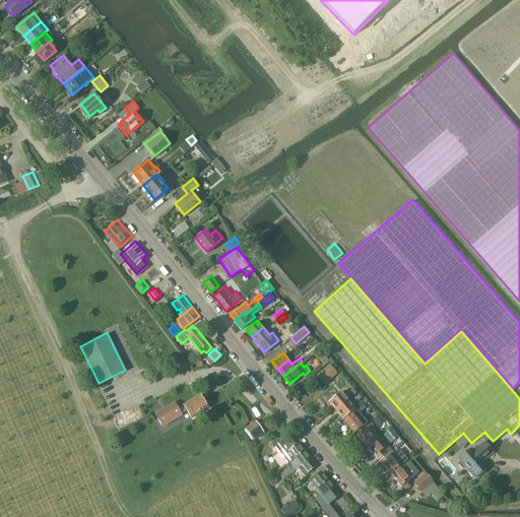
[(297,390),(306,384),(302,379),(293,385),(297,390)]
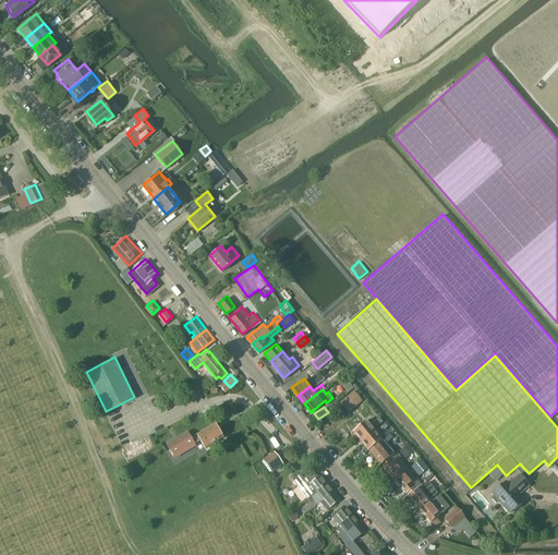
[(361,439),(374,427),(365,419),(352,430),(361,439)]
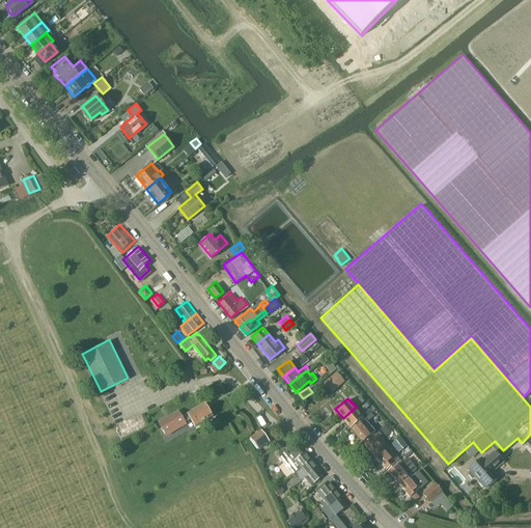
[(185,420),(190,416),(195,424),(212,414),(204,401),(183,415),(178,409),(158,421),(166,435),(187,422),(185,420)]
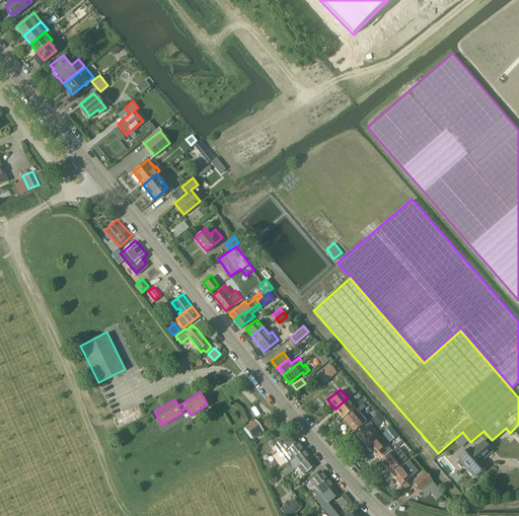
[(342,416),(354,406),(348,397),(336,409),(342,416)]
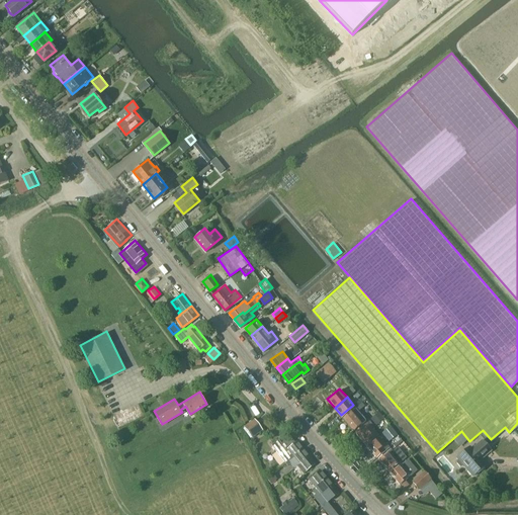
[(365,419),(357,410),(364,405),(361,401),(357,405),(355,407),(354,406),(342,417),(353,429),(365,419)]
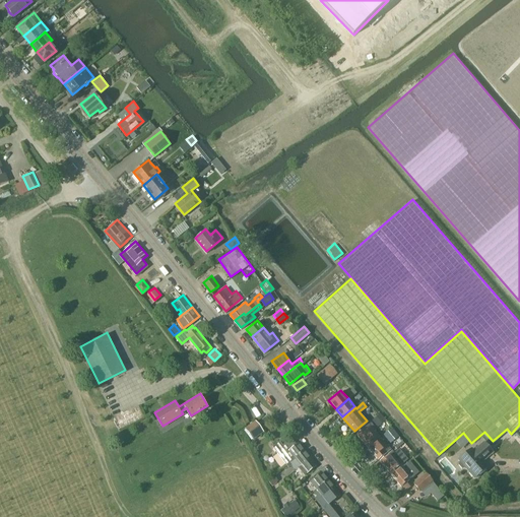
[(121,428),(144,416),(138,404),(115,416),(121,428)]
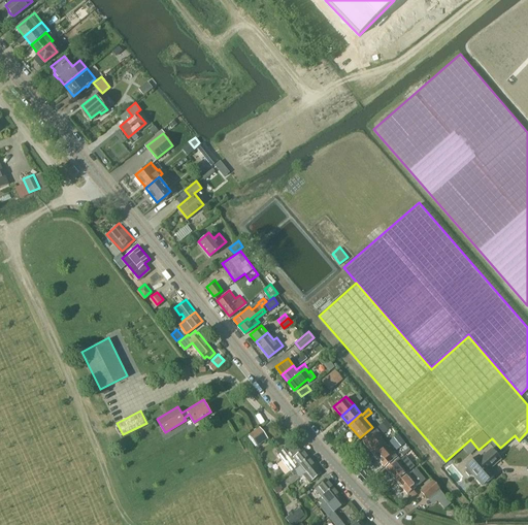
[(386,418),(377,425),(383,431),(391,424),(386,418)]
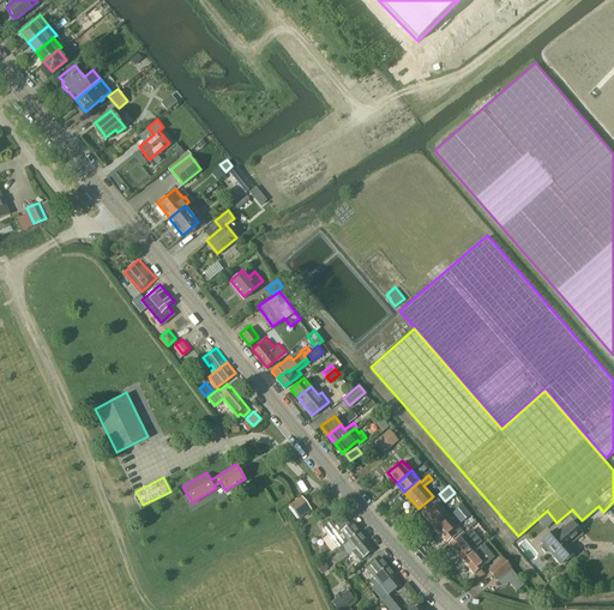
[(299,515),(311,507),(302,495),(290,503),(299,515)]
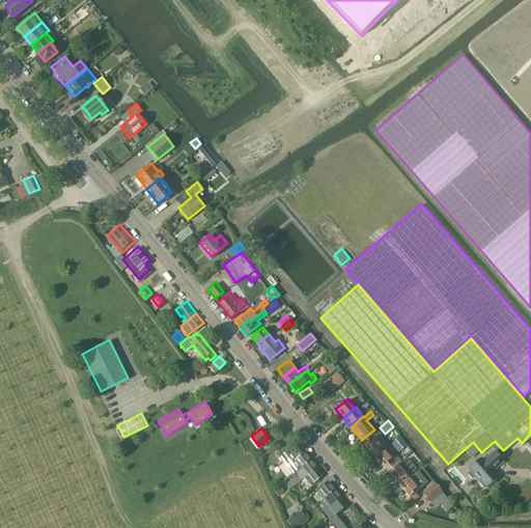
[(387,444),(376,431),(364,442),(374,454),(387,444)]
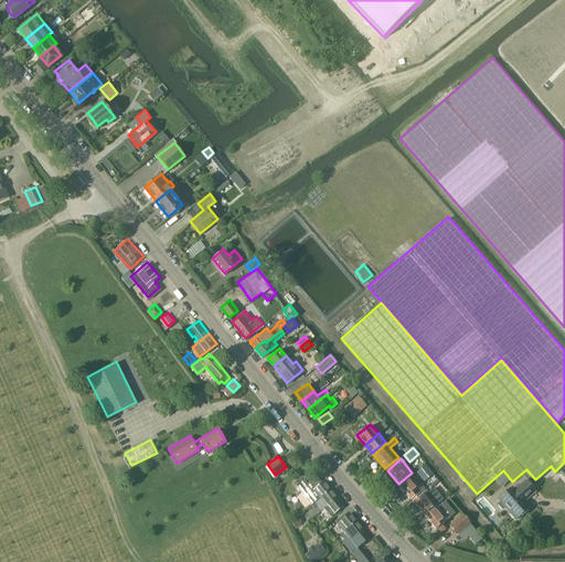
[(425,463),(416,470),(424,479),(433,473),(425,463)]
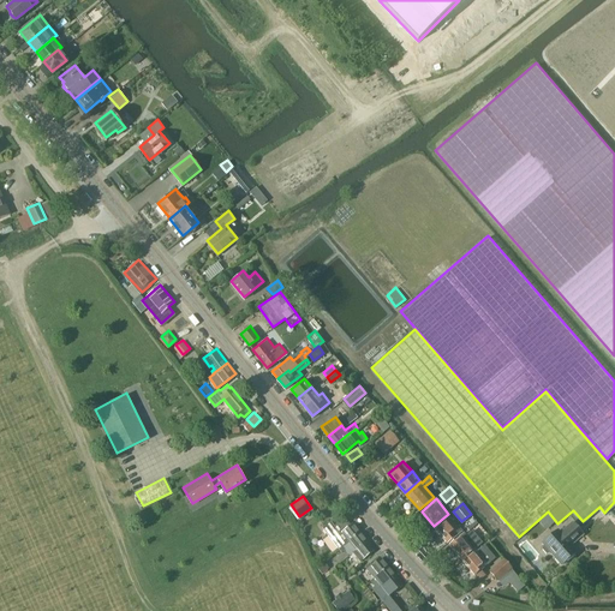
[(461,528),(448,514),(434,526),(447,541),(461,528)]
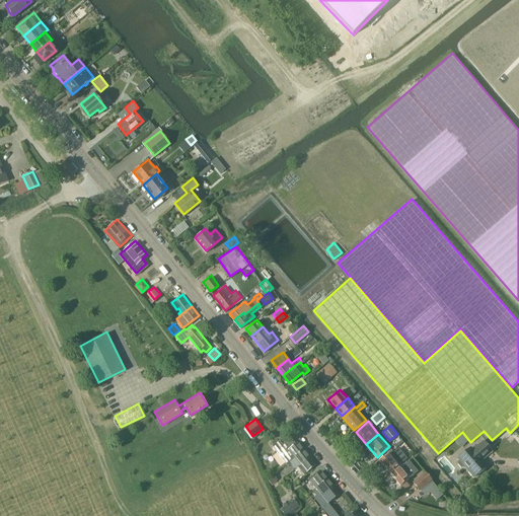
[(283,444),(279,439),(273,444),(286,462),(303,448),(297,441),(286,450),(283,445),(283,444)]
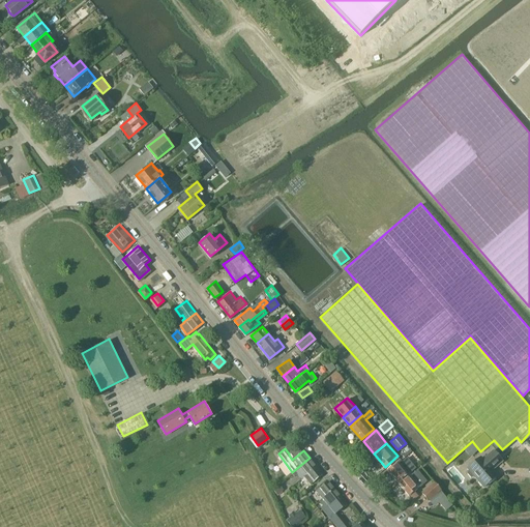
[(491,467),(494,464),(495,465),(502,459),(493,449),(482,458),(480,456),(468,466),(469,468),(468,469),(467,472),(471,476),(473,475),(474,474),(483,485),(497,474),(491,467)]
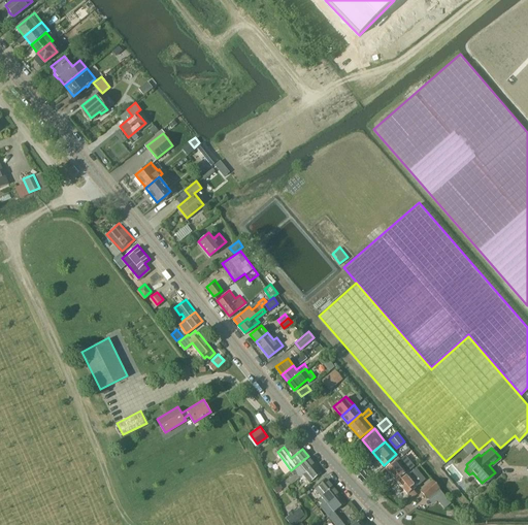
[(398,456),(386,466),(396,479),(408,468),(413,464),(404,454),(400,458),(398,456)]
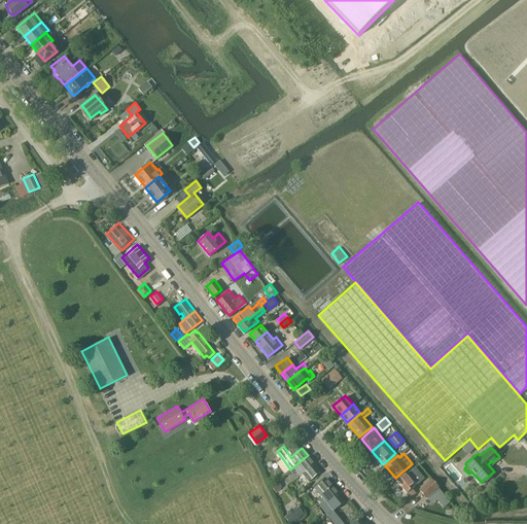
[(308,455),(290,469),(292,472),(295,469),(300,475),(300,474),(314,462),(308,455)]
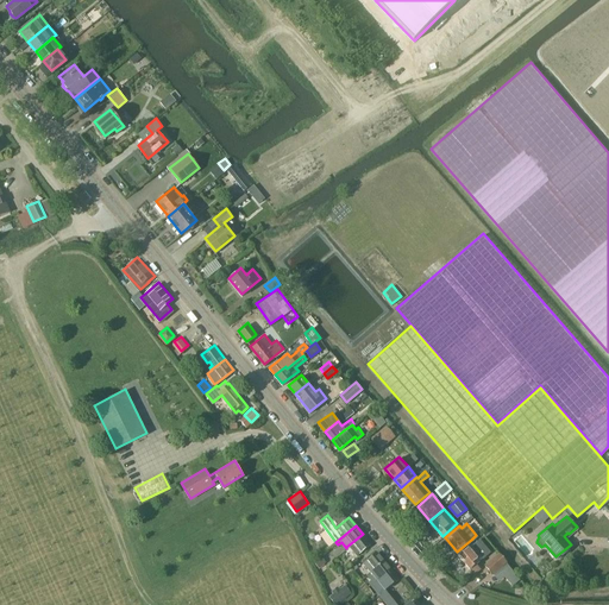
[(357,554),(370,543),(363,534),(346,547),(350,546),(357,554)]
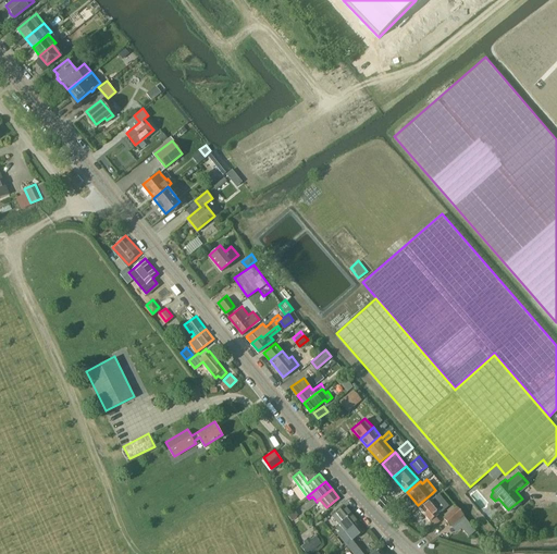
[(433,496),(431,494),(418,505),(430,519),(448,503),(437,492),(433,496)]
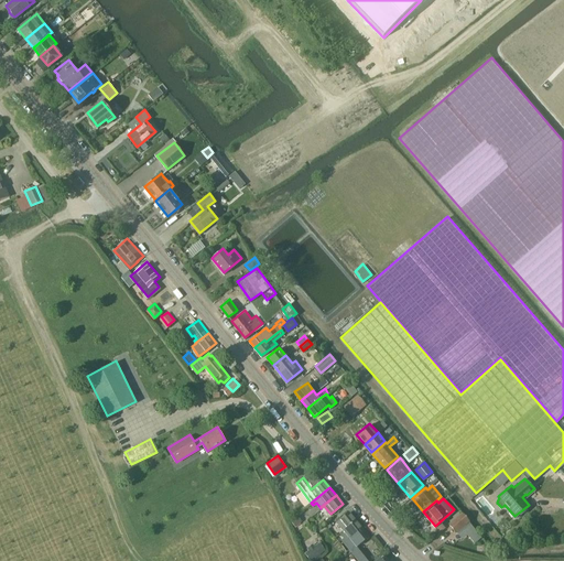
[(343,529),(355,518),(349,511),(337,521),(343,529)]
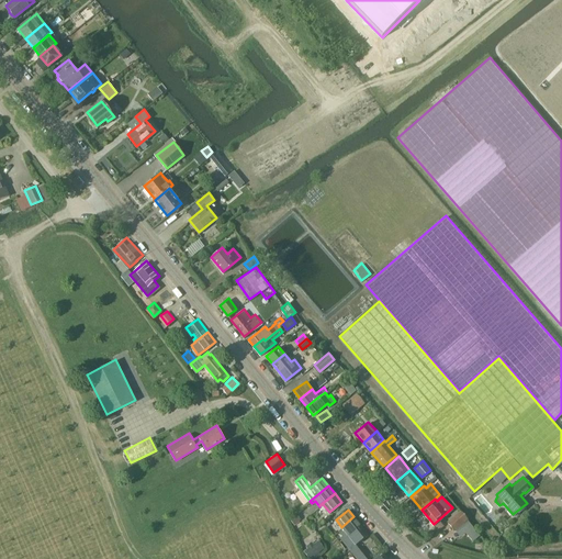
[(456,530),(468,520),(461,511),(448,521),(456,530)]
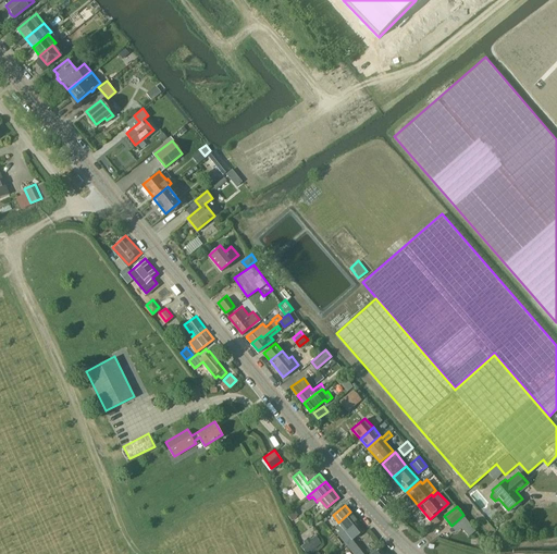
[(296,514),(293,508),(287,513),(292,518),(296,514)]
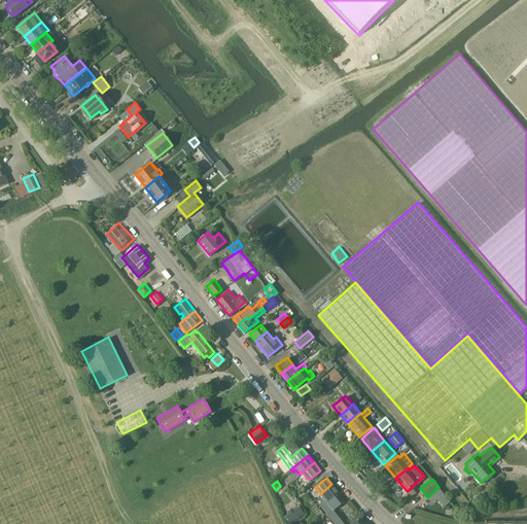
[(321,505),(339,492),(331,484),(320,494),(317,496),(321,500),(319,502),(321,505)]
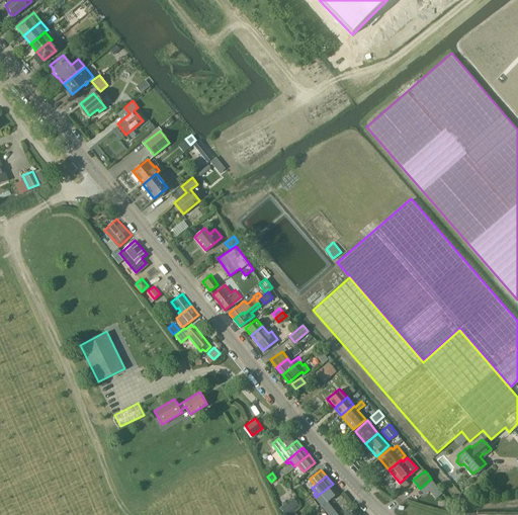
[(329,502),(328,500),(339,492),(333,484),(316,497),(330,514),(339,514),(340,514),(330,502),(329,502)]
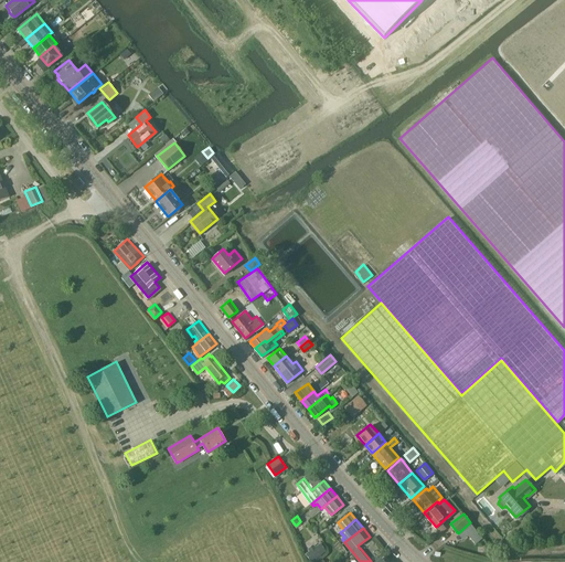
[(321,554),(327,550),(320,542),(315,545),(313,543),(307,548),(309,550),(305,553),(311,561),(316,558),(317,560),(322,555),(321,554)]
